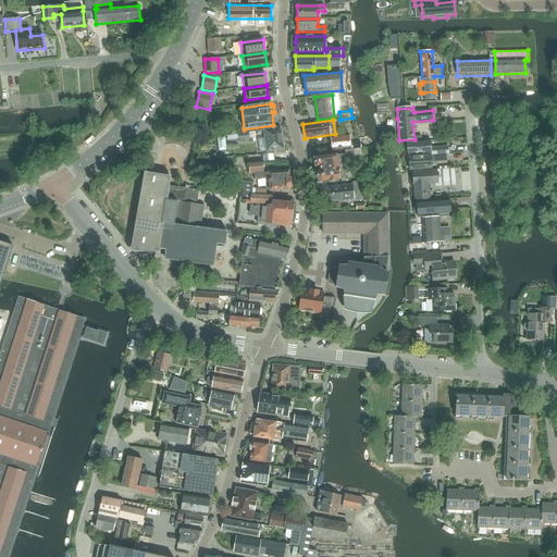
[(267,152),(284,150),(281,127),(263,131),(267,152)]
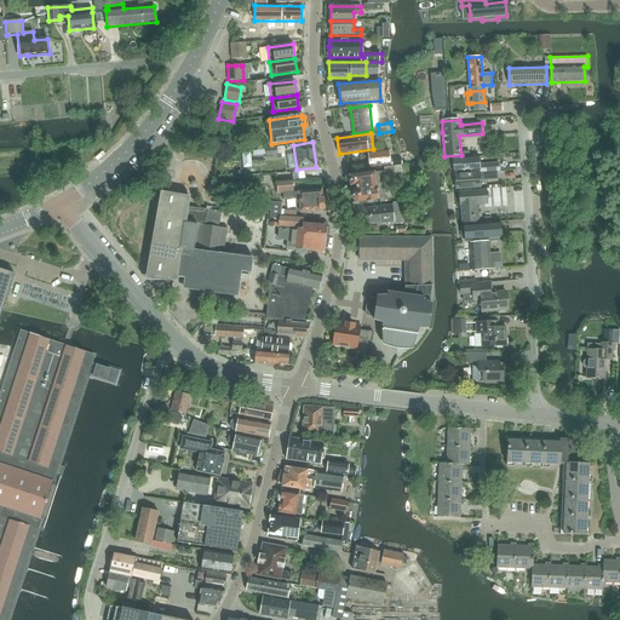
[(277,147),(265,149),(265,154),(267,156),(279,155),(277,147)]
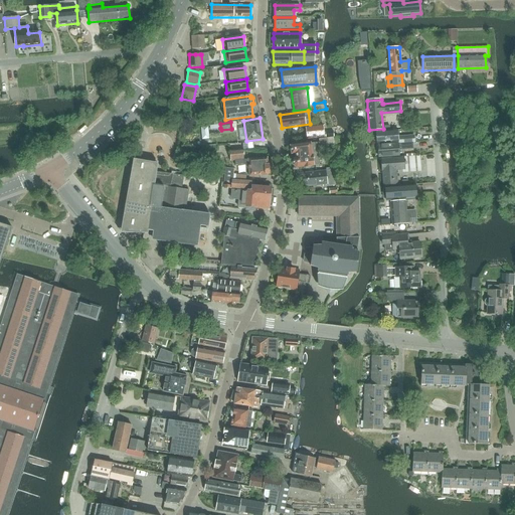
[(307,139),(324,137),(323,125),(306,127),(307,139)]
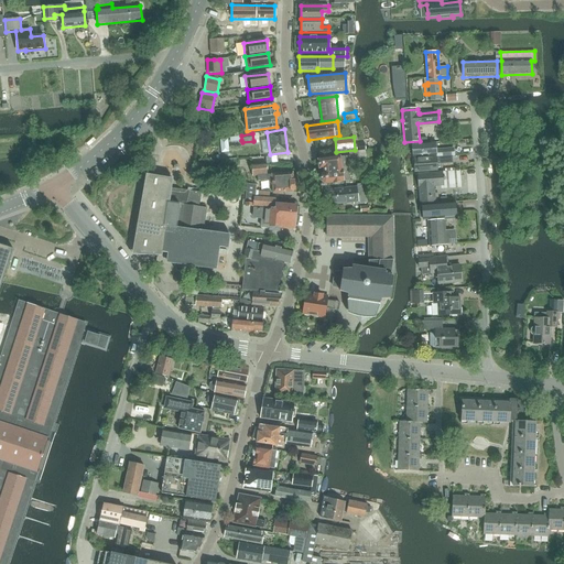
[(436,158),(452,156),(452,155),(454,155),(453,149),(436,150),(435,143),(412,145),(413,158),(436,155),(436,158)]
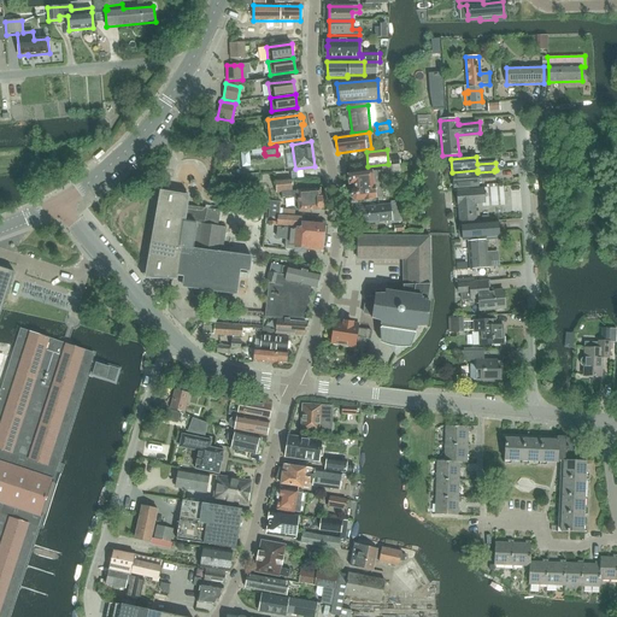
[(383,198),(381,183),(385,182),(383,175),(400,174),(400,172),(399,169),(399,165),(382,168),(382,171),(348,176),(350,186),(354,184),(356,189),(353,189),(351,193),(351,198),(356,201),(359,201),(372,200),(372,199),(383,198)]
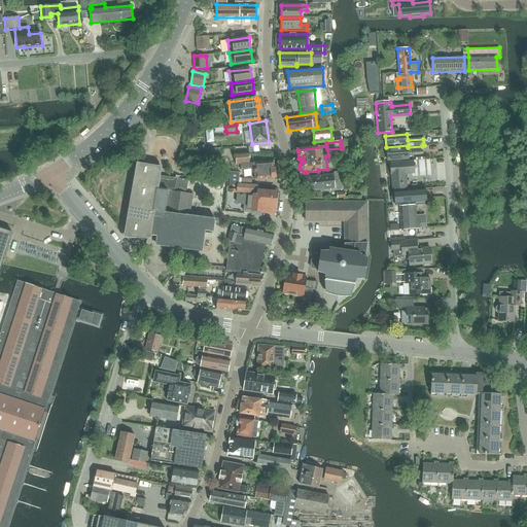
[(387,162),(409,160),(408,153),(423,152),(422,146),(408,147),(386,149),(387,162)]
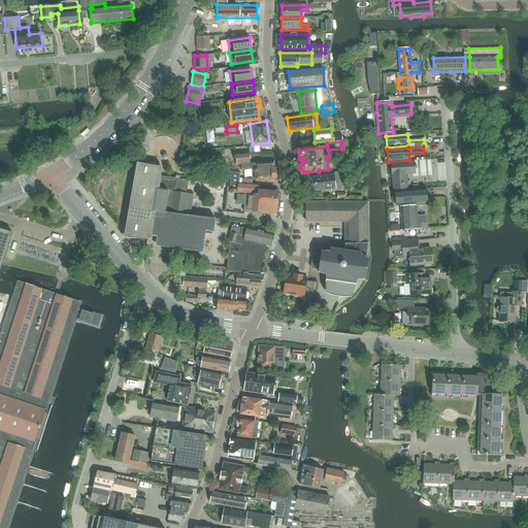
[(237,165),(250,164),(249,153),(236,154),(237,165)]
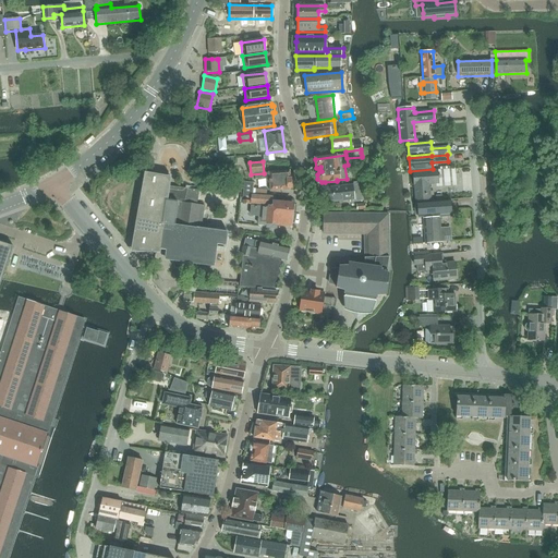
[(455,170),(413,172),(415,202),(431,201),(431,195),(434,195),(433,192),(431,192),(429,185),(457,184),(455,170)]
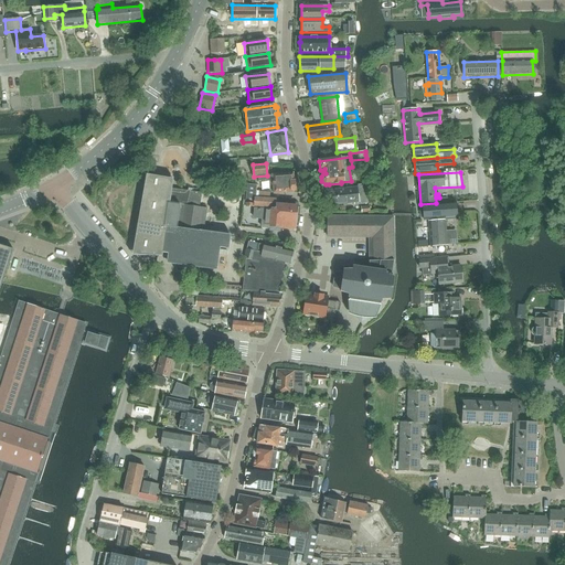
[(294,181),(294,173),(273,176),(257,177),(258,181),(273,180),(274,193),(296,191),(295,181),(294,181)]
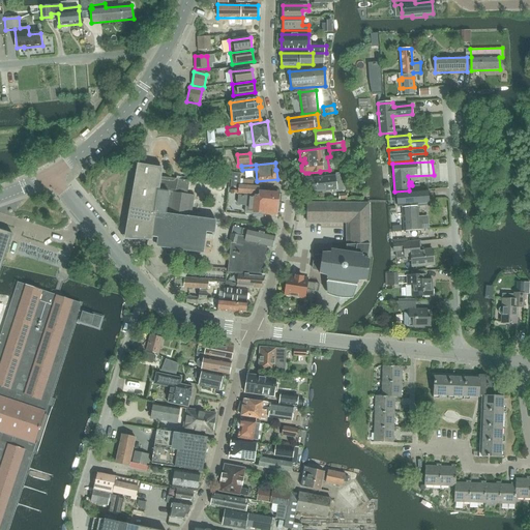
[(192,217),(195,196),(187,195),(189,181),(160,177),(163,169),(140,165),(126,241),(154,241),(154,239),(159,239),(158,244),(203,251),(205,233),(213,234),(215,221),(192,217)]
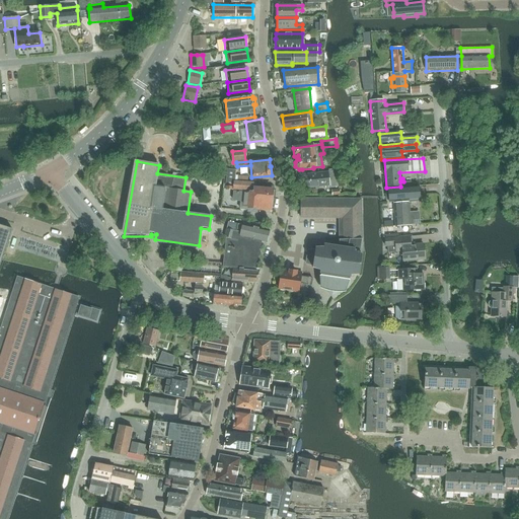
[(236,181),(234,181),(235,170),(227,169),(226,187),(233,188),(233,190),(252,191),(253,183),(247,182),(247,177),(236,176),(236,181)]
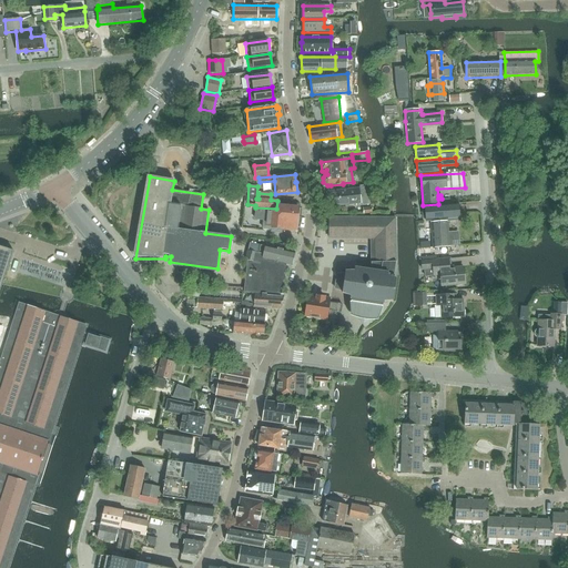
[(332,192),(327,192),(330,208),(361,204),(361,205),(371,204),(369,196),(369,194),(368,194),(368,188),(356,189),(332,192)]
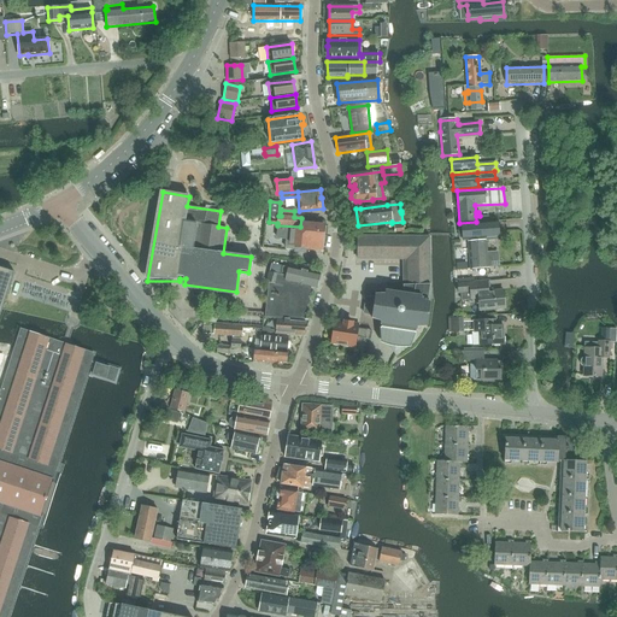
[(497,240),(497,222),(460,224),(460,227),(459,228),(459,239),(462,238),(462,241),(469,241),(469,252),(494,250),(493,241),(497,240)]
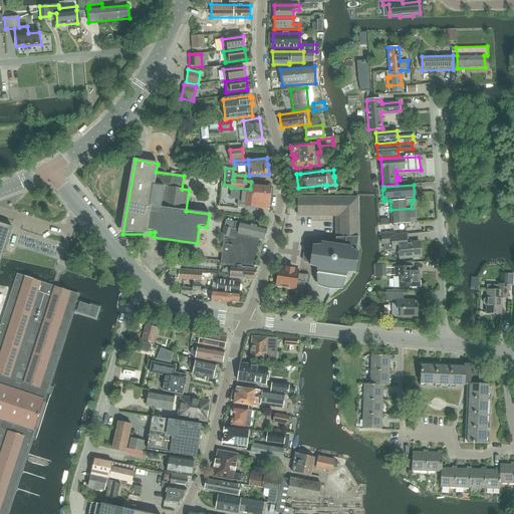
[(247,190),(247,191),(239,190),(237,206),(245,207),(245,210),(254,211),(254,207),(254,204),(268,206),(270,188),(251,187),(251,191),(247,190)]
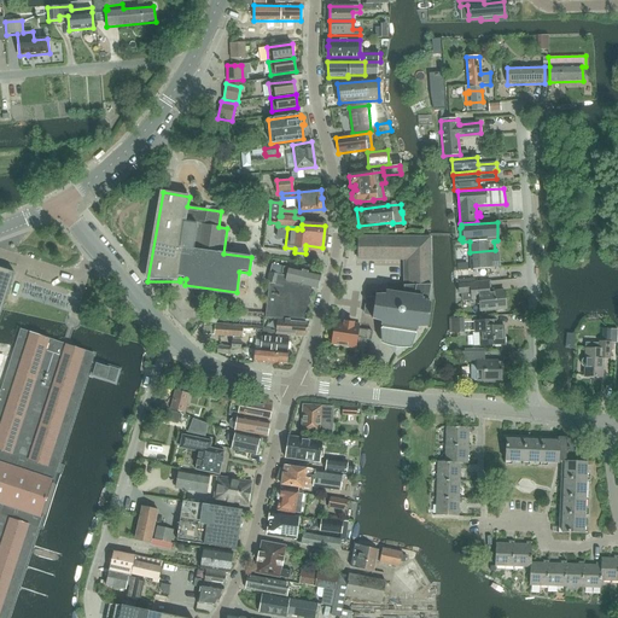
[(403,260),(404,293),(427,297),(431,286),(430,238),(359,237),(359,260),(403,260)]
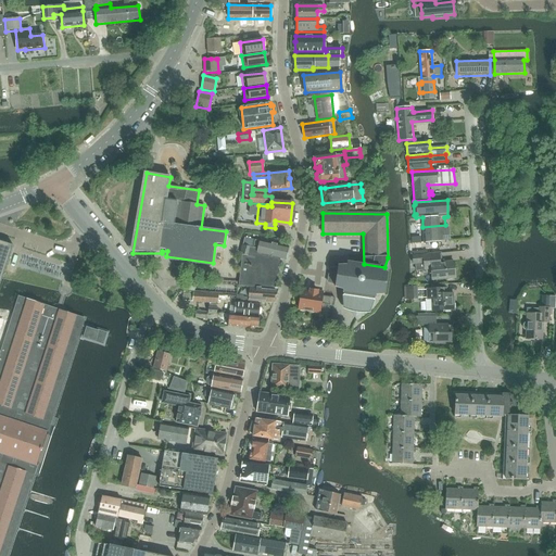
[(439,226),(422,227),(424,242),(440,241),(439,226)]
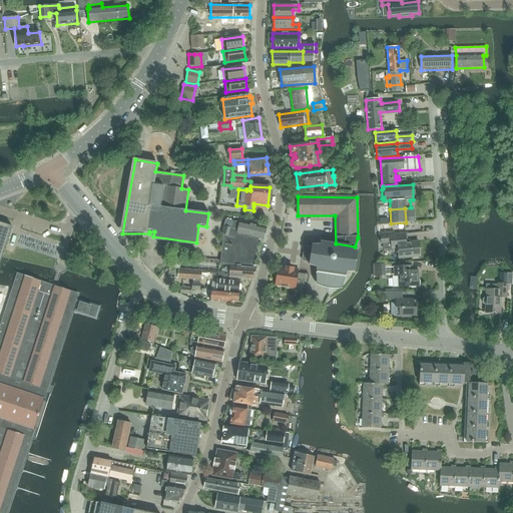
[(239,222),(225,219),(223,226),(221,234),(223,235),(219,264),(251,267),(258,239),(262,240),(262,239),(264,240),(267,228),(239,222)]
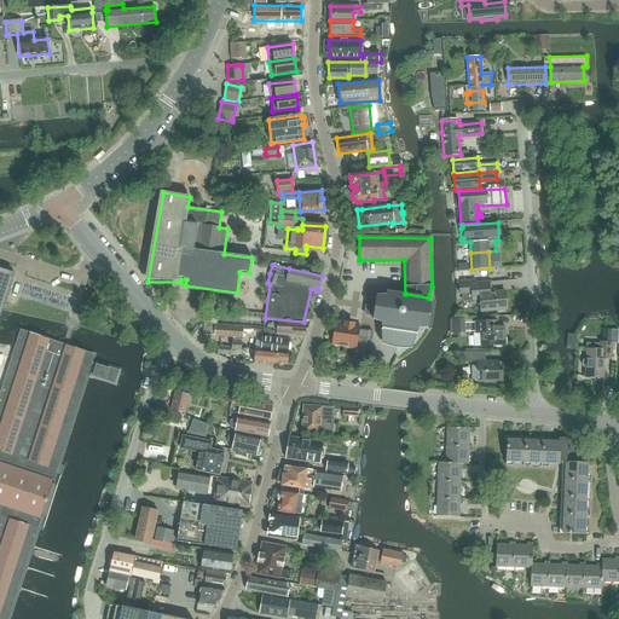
[(0,317),(3,310),(15,273),(0,268),(0,317)]
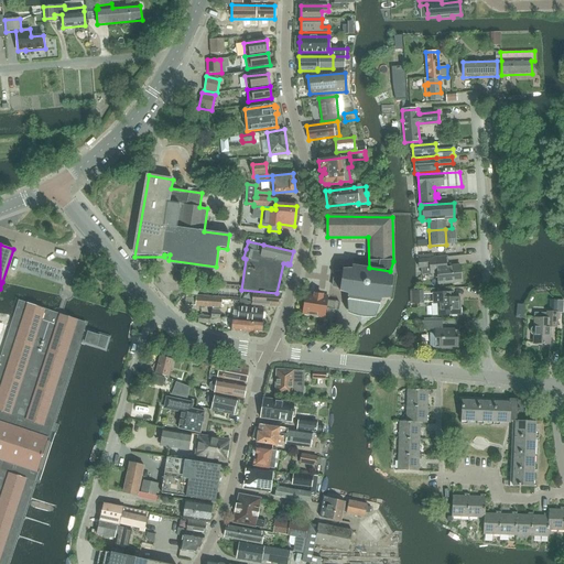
[(448,267),(447,257),(433,258),(418,260),(419,269),(430,269),(430,275),(437,274),(438,284),(462,282),(461,266),(448,267)]
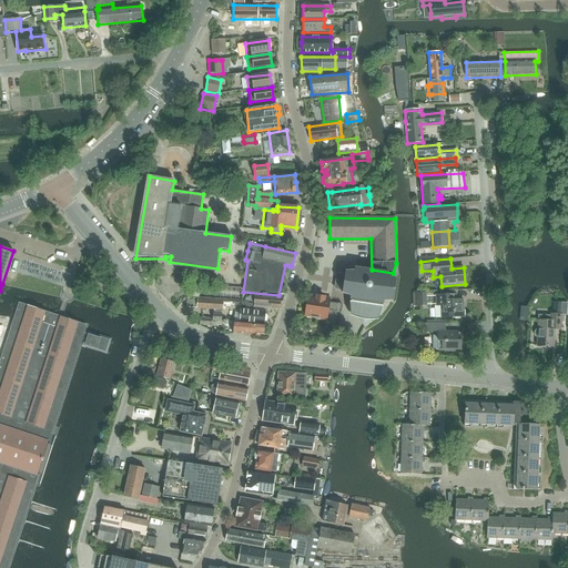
[(363,324),(369,320),(374,320),(378,318),(383,304),(384,301),(393,301),(396,279),(394,279),(395,273),(393,273),(372,270),(355,267),(354,271),(345,272),(345,273),(338,273),(335,290),(343,292),(342,293),(351,296),(351,300),(351,315),(355,317),(361,318),(363,324)]
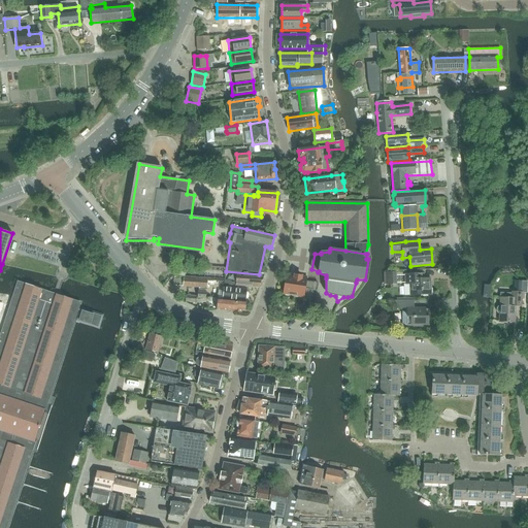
[(225,268),(175,264),(174,276),(225,281),(225,268)]
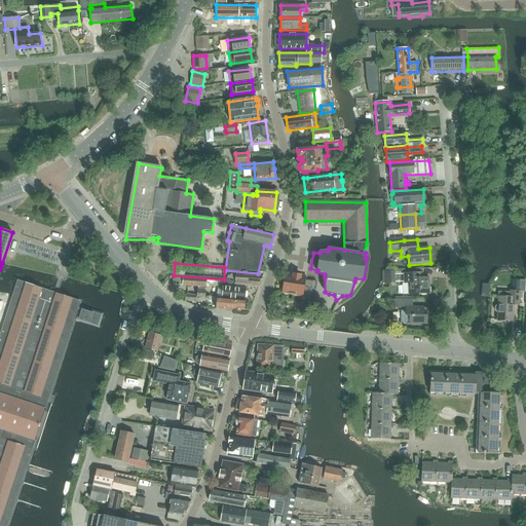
[(384,284),(396,284),(395,271),(383,271),(384,284)]
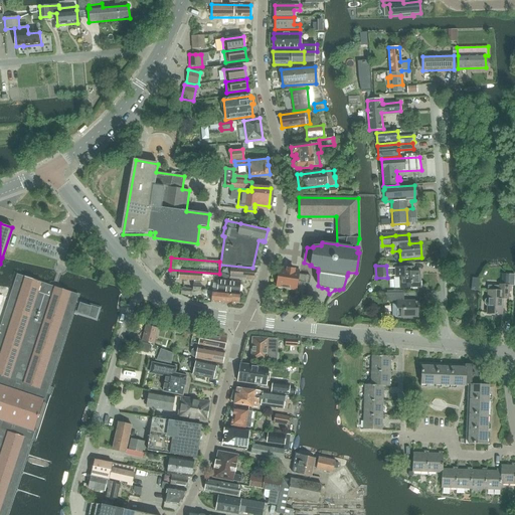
[(254,281),(258,269),(231,267),(230,279),(254,281)]
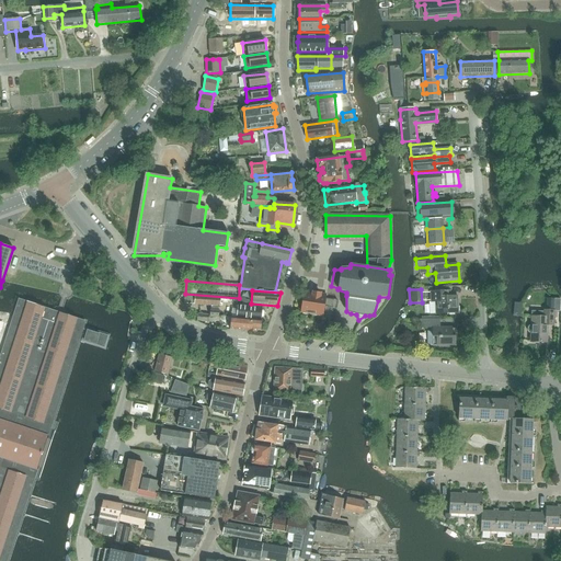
[(447,297),(447,292),(431,293),(431,300),(435,300),(436,315),(458,313),(457,297),(447,297)]
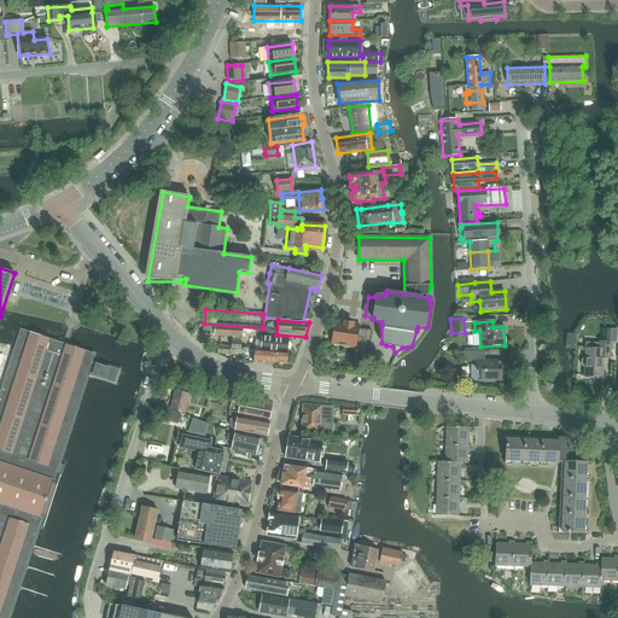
[(360,326),(353,325),(353,324),(345,322),(344,325),(336,324),(332,344),(356,348),(357,338),(371,340),(372,331),(359,330),(360,326)]
